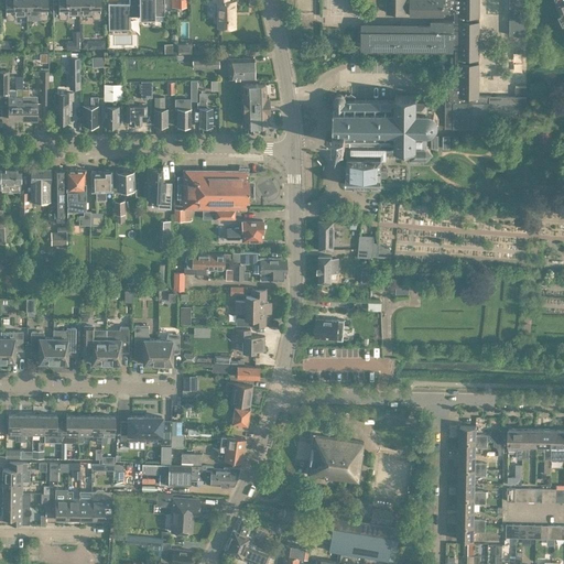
[(3,0),(4,19),(12,19),(13,13),(25,13),(25,0),(3,0)]
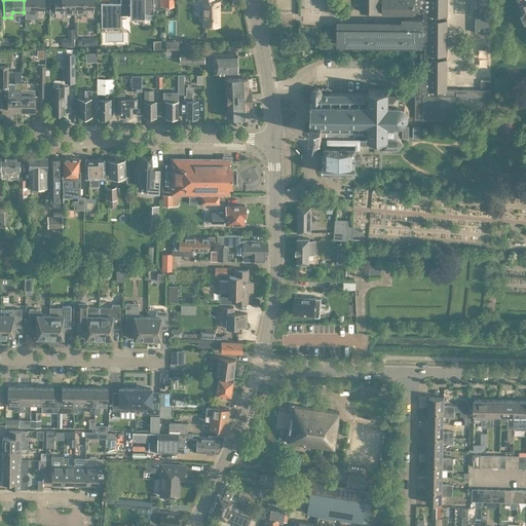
[(24,0),(24,12),(24,16),(36,16),(43,16),(42,0),(24,0)]
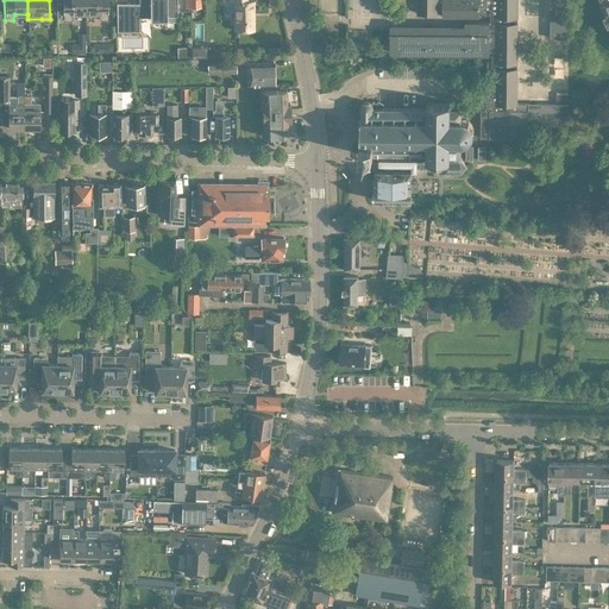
[(61,0),(62,19),(70,19),(71,13),(85,13),(85,0),(61,0)]
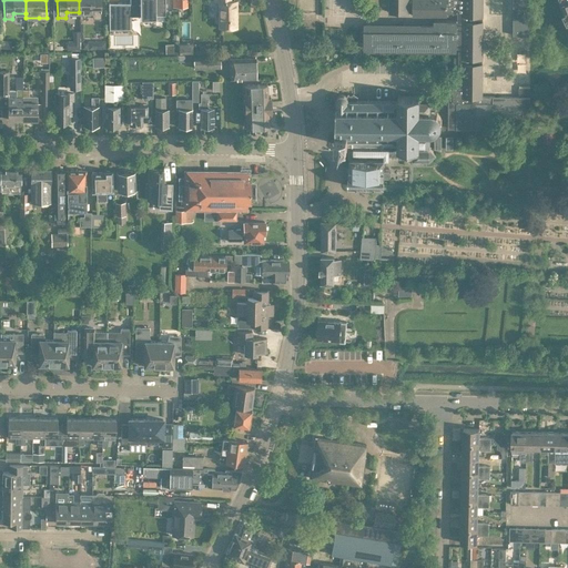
[(100,18),(99,0),(79,0),(79,12),(90,12),(92,18),(100,18)]
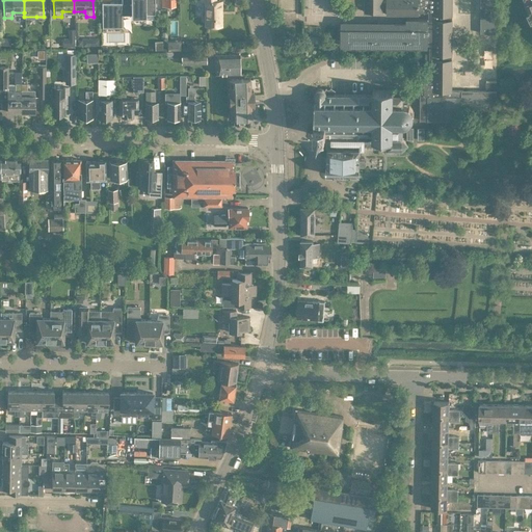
[(100,0),(100,24),(120,24),(120,11),(129,11),(129,14),(143,14),(143,11),(153,10),(153,0),(100,0)]
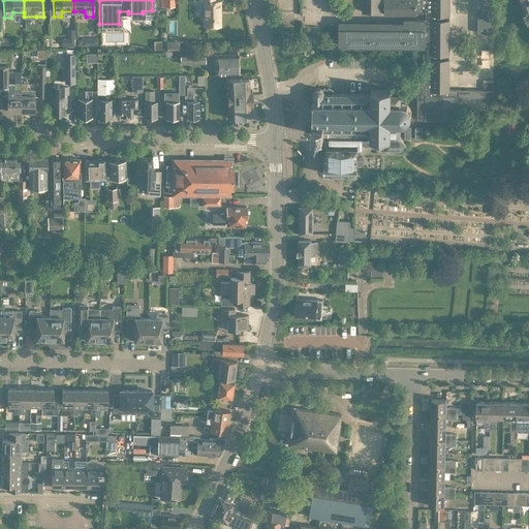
[(197,0),(198,0),(203,0),(203,25),(219,25),(218,0),(197,0)]
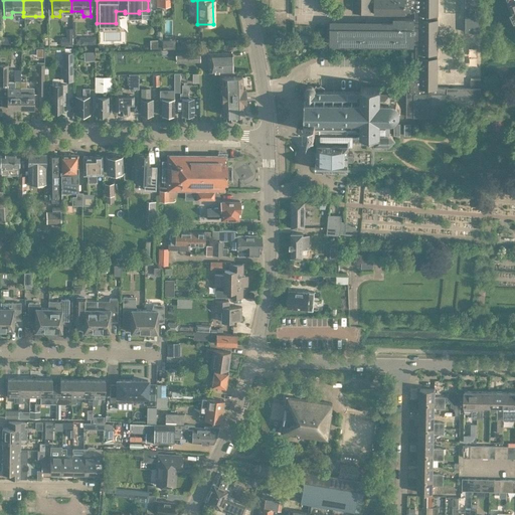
[(414,17),(393,17),(393,22),(330,21),(329,42),(414,42),(414,73),(405,73),(405,116),(430,116),(446,116),(447,106),(480,106),(480,86),(480,78),(470,78),(470,87),(437,87),(437,0),(351,0),(352,10),(369,10),(369,8),(373,8),(373,13),(403,13),(403,11),(414,11),(414,17)]
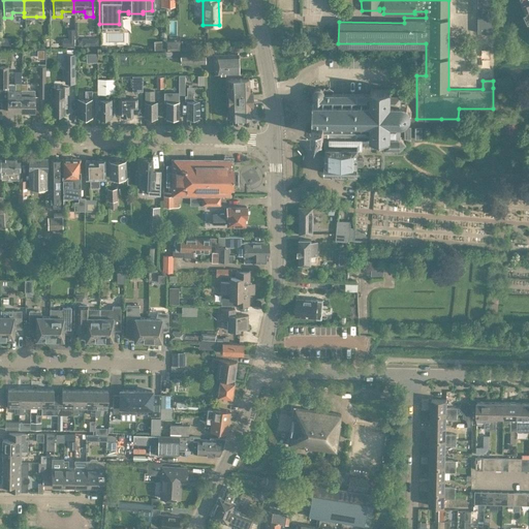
[(477,0),(477,31),(493,31),(492,0),(477,0)]
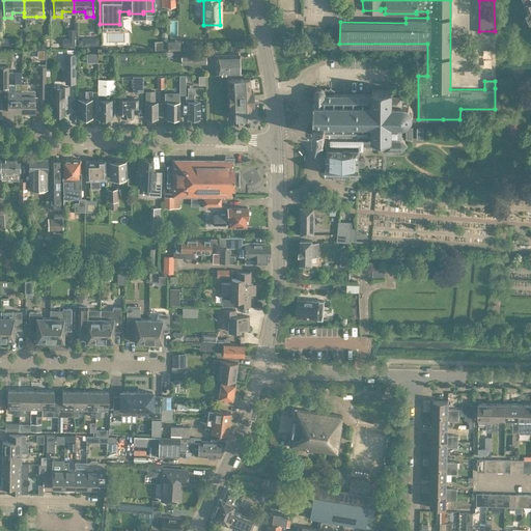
[(67,38),(62,38),(62,46),(75,46),(75,28),(68,28),(67,38)]
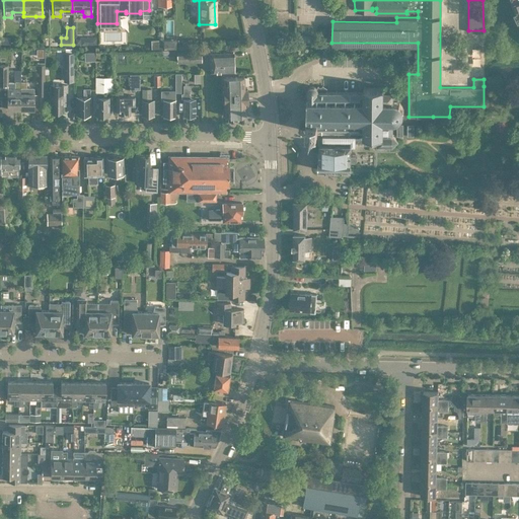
[(9,44),(9,35),(0,35),(0,44),(9,44)]
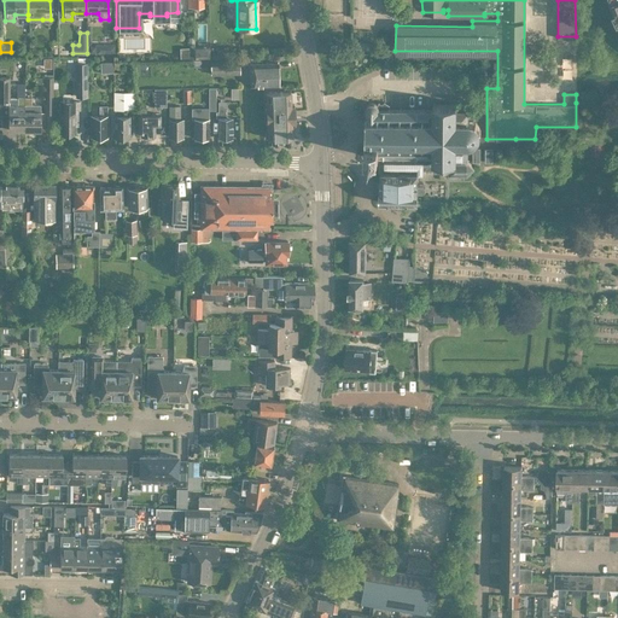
[(238,60),(209,60),(209,73),(238,73),(238,60)]
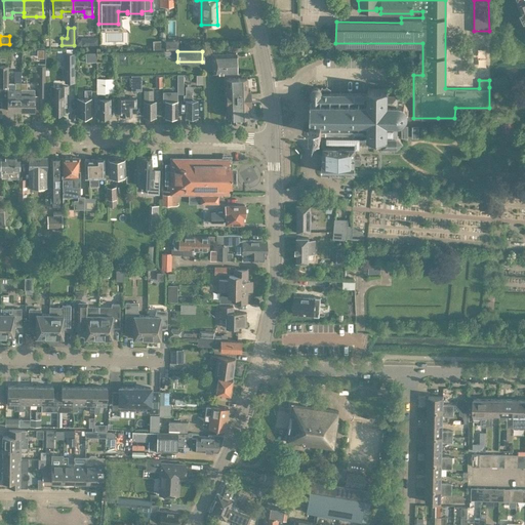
[(94,52),(85,53),(85,62),(95,61),(94,52)]
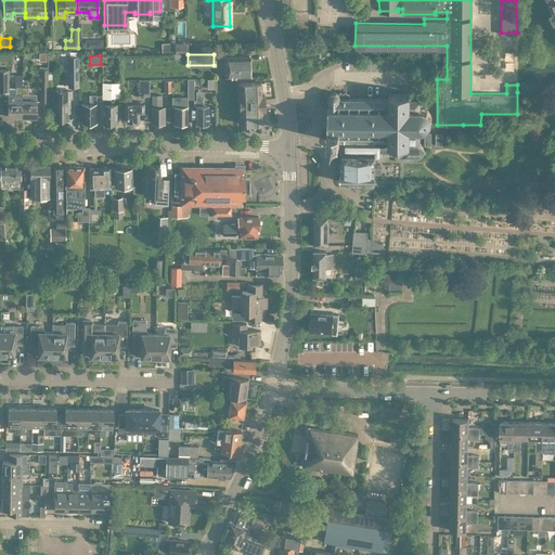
[(248,55),(223,55),(223,76),(248,76),(248,55)]
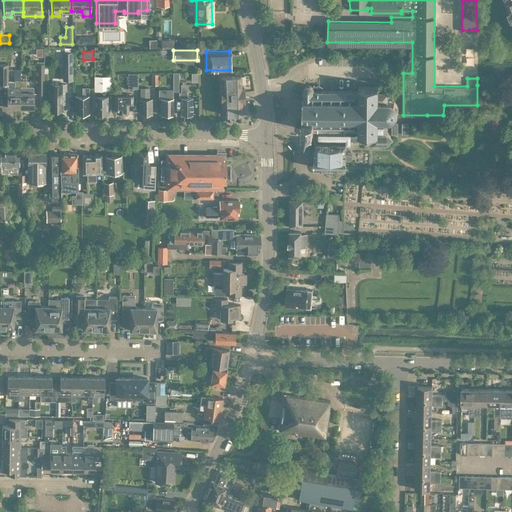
[(72,57),(61,57),(62,79),(72,79),(72,57)]
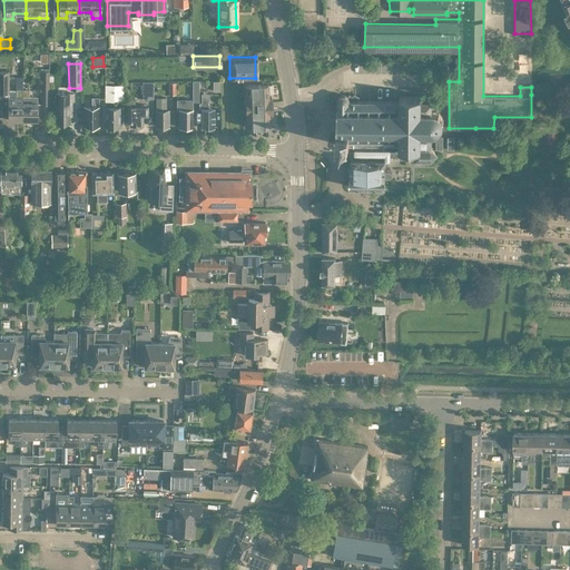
[(153,97),(153,80),(141,80),(141,97),(153,97)]
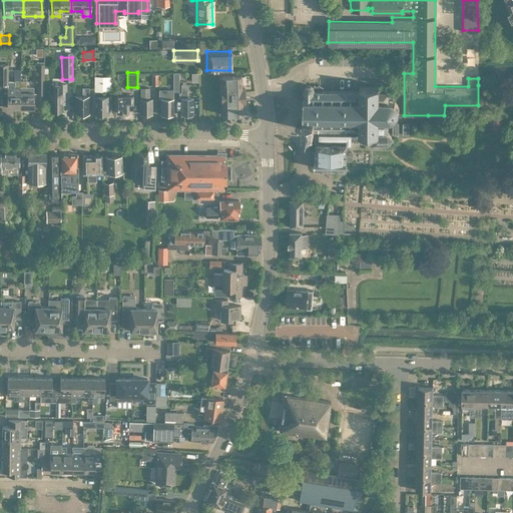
[(239,74),(219,75),(219,94),(243,93),(243,86),(240,86),(239,74)]
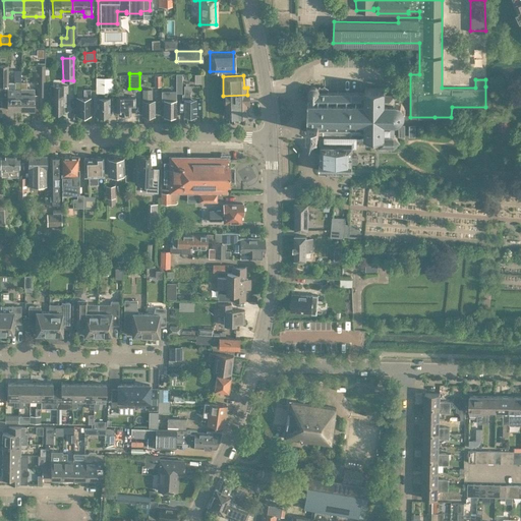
[(111,77),(96,77),(96,91),(111,92),(111,77)]
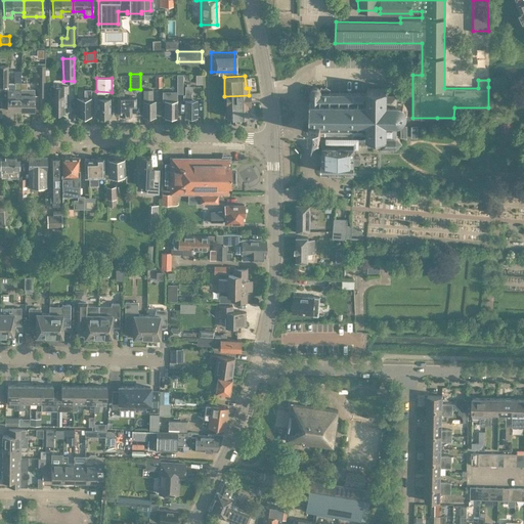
[(6,92),(6,108),(19,108),(19,81),(14,81),(14,92),(6,92)]
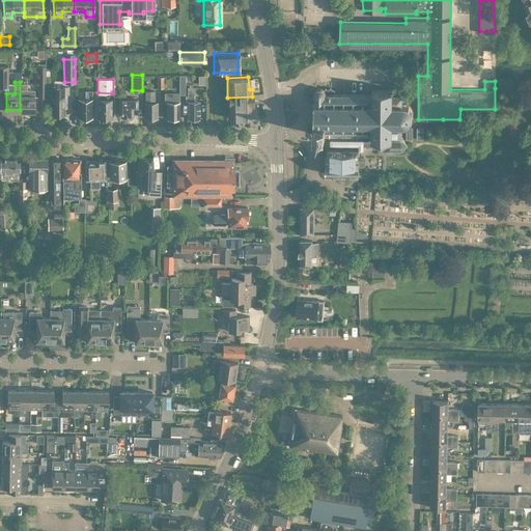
[(26,82),(20,82),(20,110),(33,111),(33,93),(26,93),(26,82)]
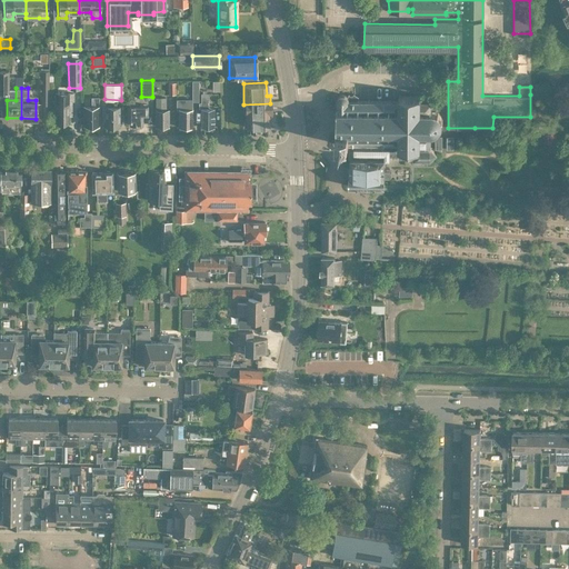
[(55,120),(68,120),(68,113),(72,113),(72,91),(65,91),(55,91),(55,101),(55,120)]
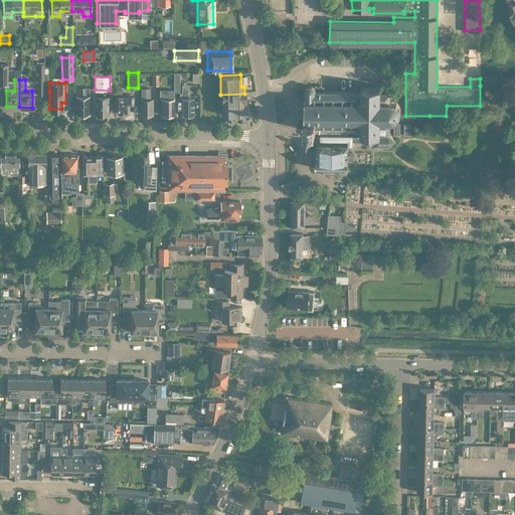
[(180,83),(181,113),(192,113),(192,97),(187,97),(187,83),(180,83)]
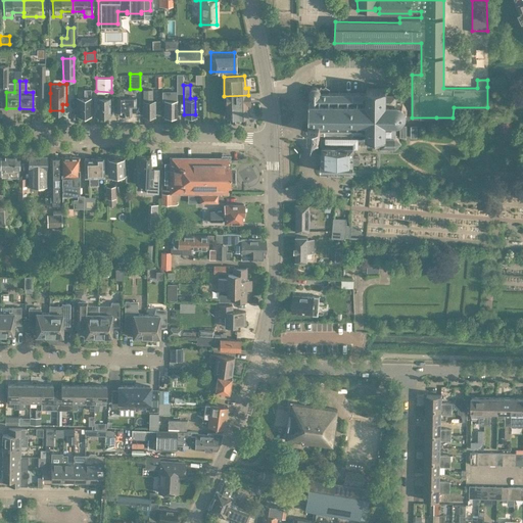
[(307,92),(307,93),(308,94),(308,101),(307,101),(307,102),(308,102),(308,106),(307,106),(307,115),(308,115),(308,120),(307,120),(307,131),(314,132),(320,132),(320,138),(358,139),(380,139),(380,146),(394,146),(400,141),(399,140),(395,136),(395,124),(396,124),(397,123),(399,123),(400,123),(402,122),(403,121),(405,120),(406,119),(406,115),(407,112),(406,110),(406,109),(405,107),(403,106),(401,104),(400,103),(400,94),(398,94),(398,89),(388,89),(387,89),(387,88),(386,88),(386,87),(384,87),(384,88),(368,88),(368,86),(366,86),(366,87),(365,87),(365,89),(366,89),(366,92),(330,92),(324,92),(320,92),(319,91),(319,89),(319,88),(318,87),(317,86),(316,86),(314,86),(312,86),(310,87),(308,88),(308,90),(307,92)]
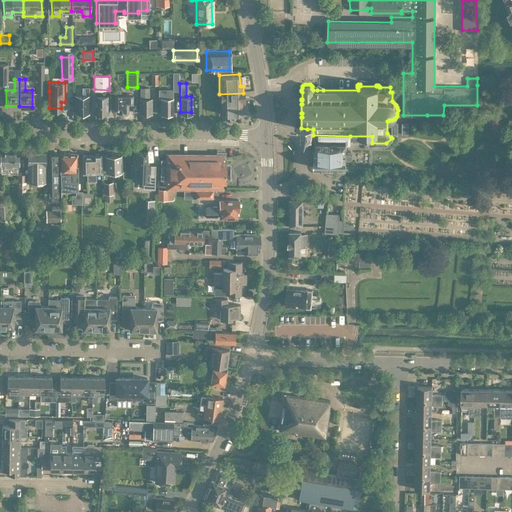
[(74,111),(87,111),(88,86),(82,86),(82,94),(74,94),(74,111)]
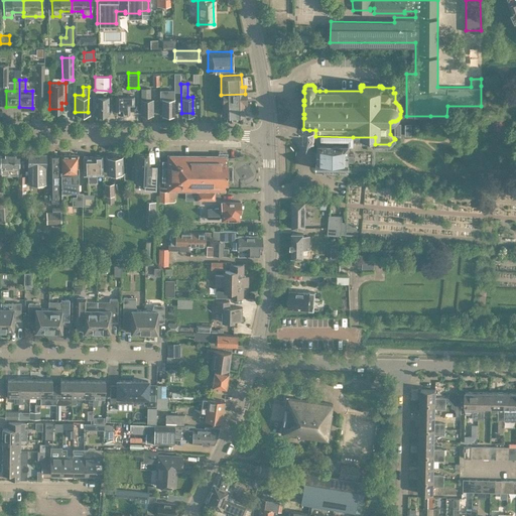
[(140,87),(140,113),(151,113),(151,98),(149,98),(149,87),(140,87)]
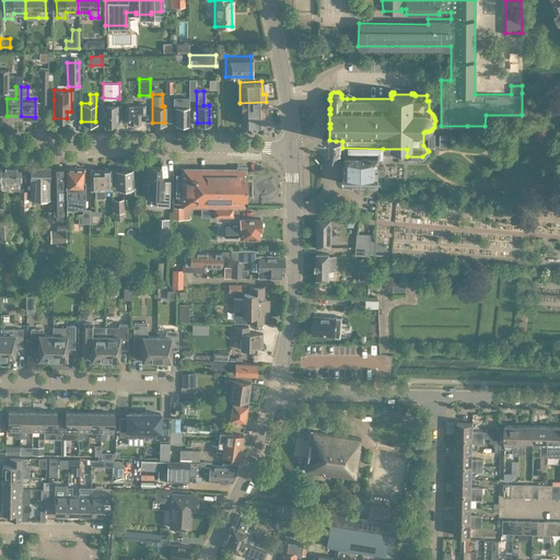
[(125,96),(124,119),(129,119),(129,121),(139,121),(139,113),(143,113),(143,103),(130,103),(130,96),(125,96)]
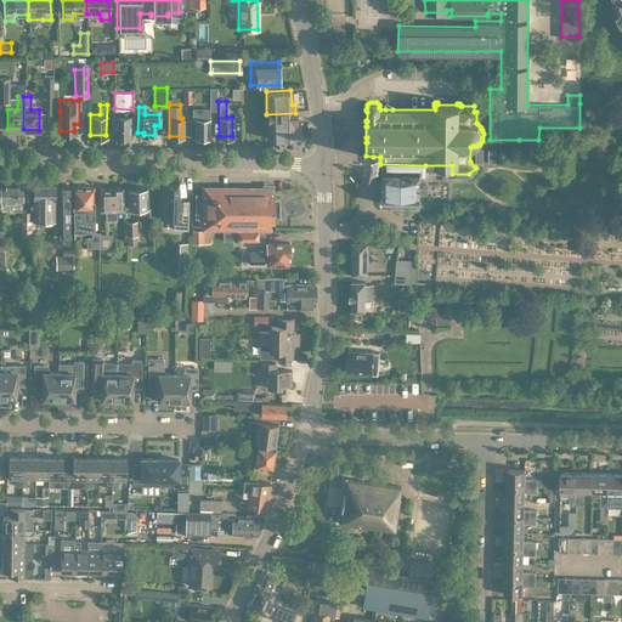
[(208,107),(191,107),(191,118),(194,118),(194,136),(209,136),(208,112),(208,107)]
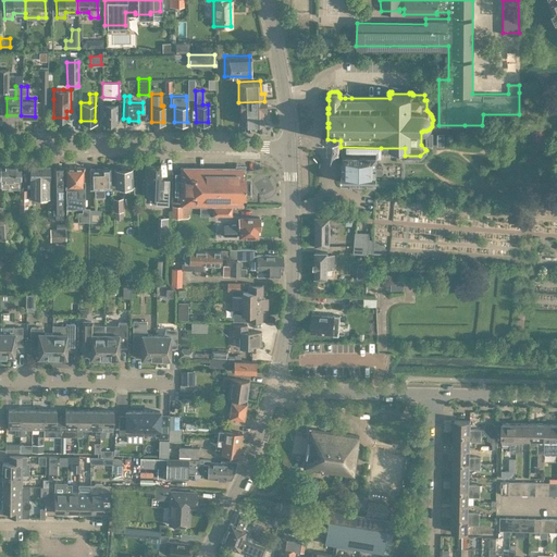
[(239,123),(262,122),(261,109),(264,109),(264,101),(238,102),(239,123)]
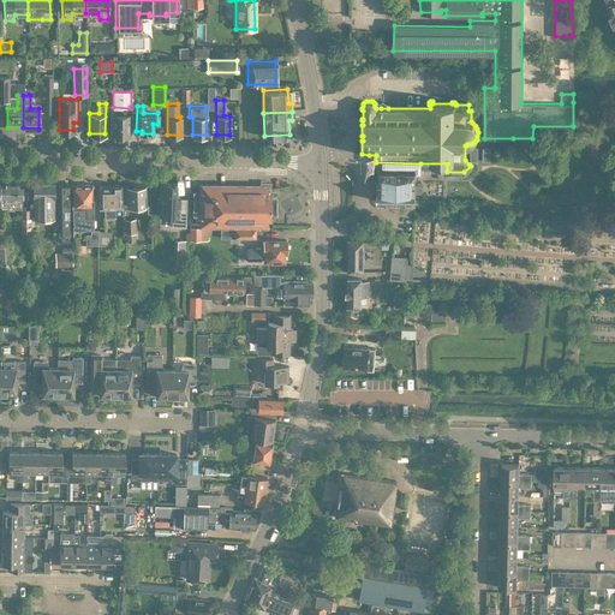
[(113,113),(113,135),(127,135),(127,113),(113,113)]
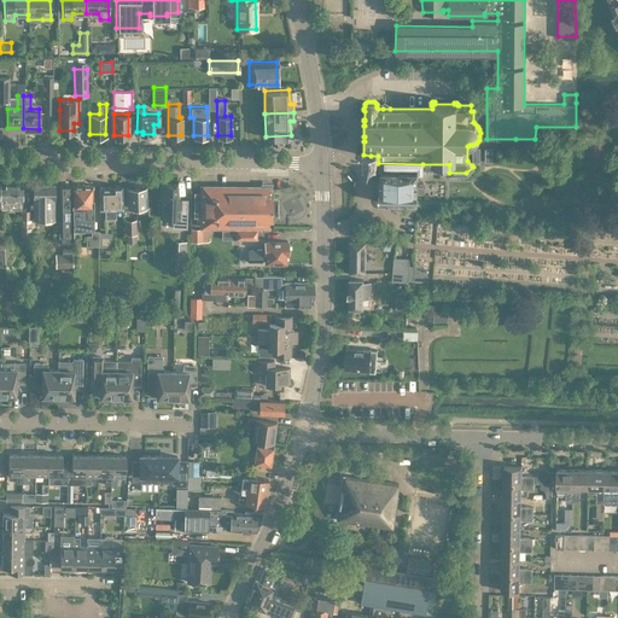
[(423,164),(378,163),(378,170),(380,170),(380,181),(379,181),(378,194),(378,200),(417,200),(417,199),(417,188),(417,172),(423,172),(423,164)]
